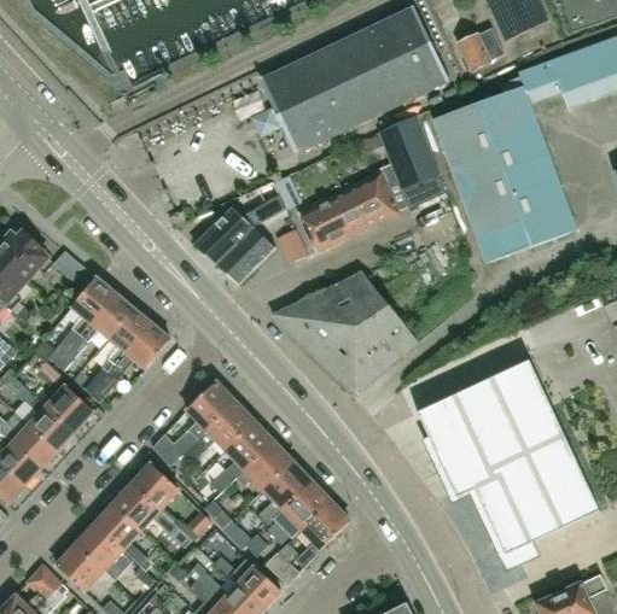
[(505,39),(547,19),(537,0),(487,0),(505,39)]
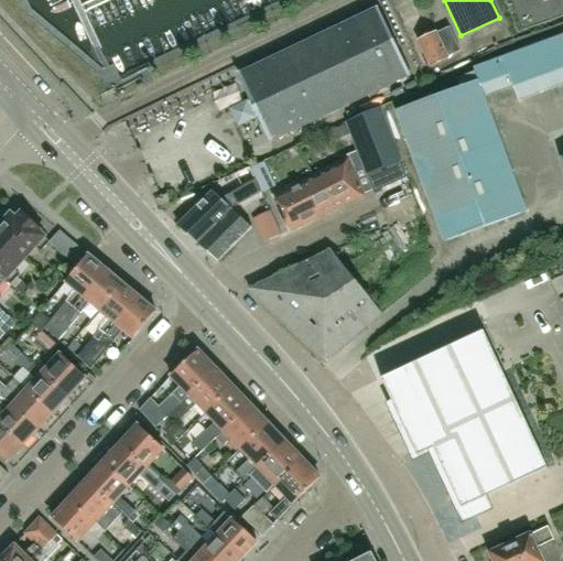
[(510,0),(520,28),(562,12),(562,0),(510,0)]
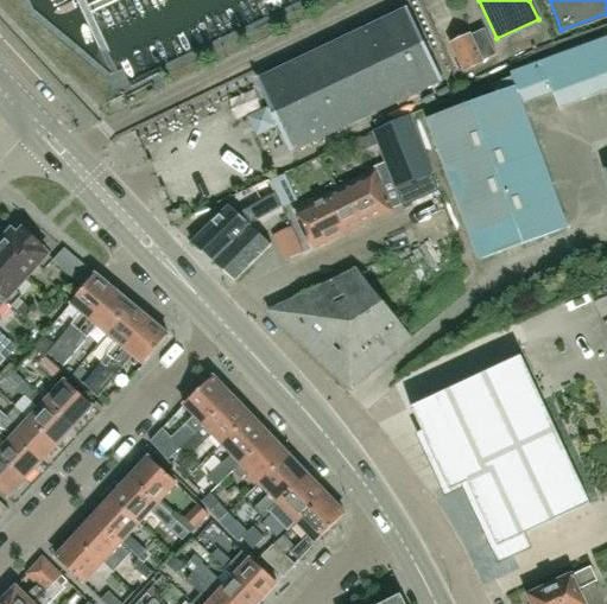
[(257,77),(270,105),(278,122),(291,151),(442,78),(406,6),(257,77)]
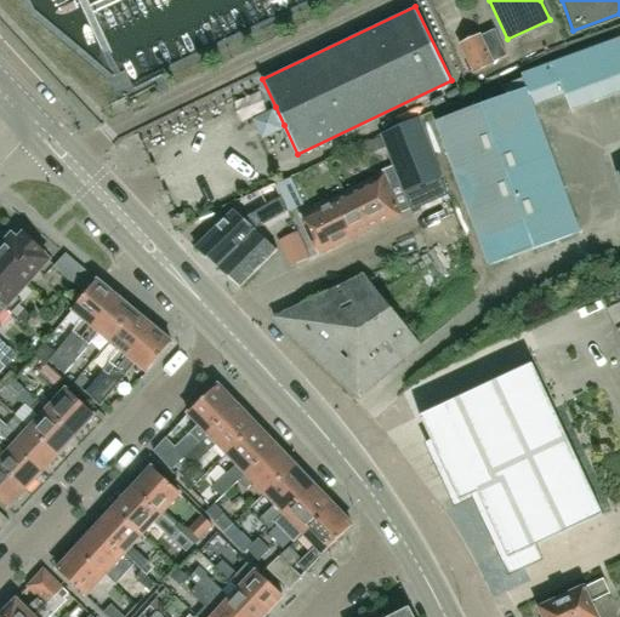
[(479,33),(460,43),(472,69),(506,53),(499,38),(485,44),(479,33)]
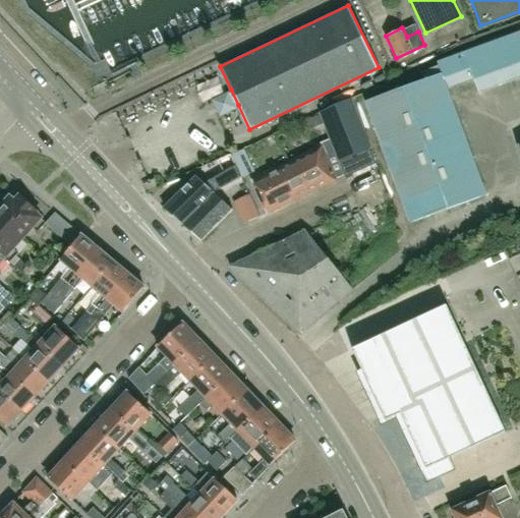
[(519,31),(437,61),(438,64),(421,70),(424,78),(365,100),(409,221),(485,193),(447,88),(473,77),(478,92),(519,75),(519,31)]
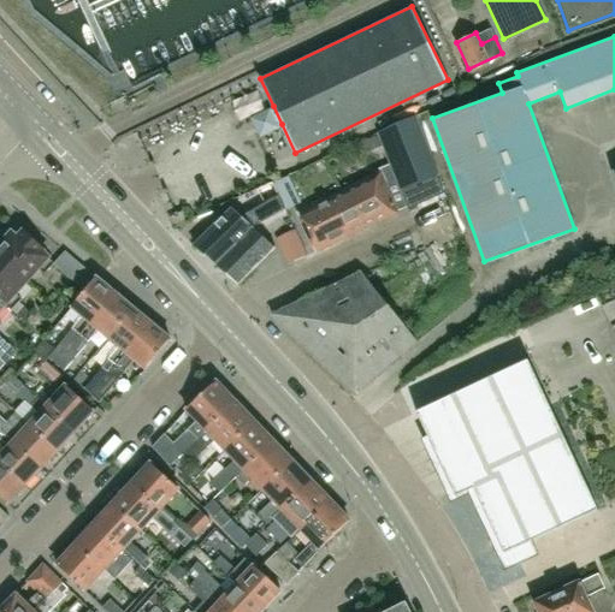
[(415,116),(377,132),(386,153),(390,161),(389,161),(406,205),(443,188),(415,116)]
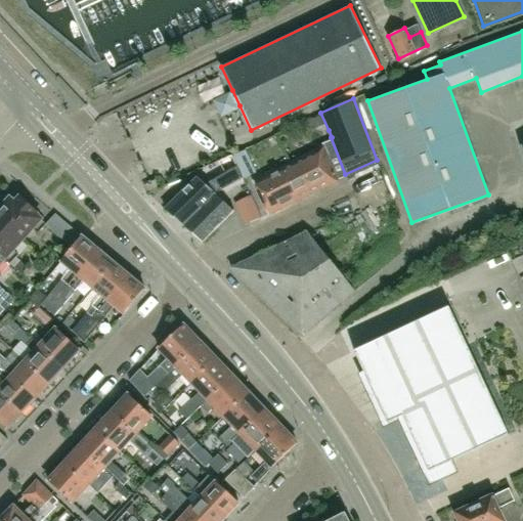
[(319,114),(308,118),(312,127),(323,122),(319,114)]
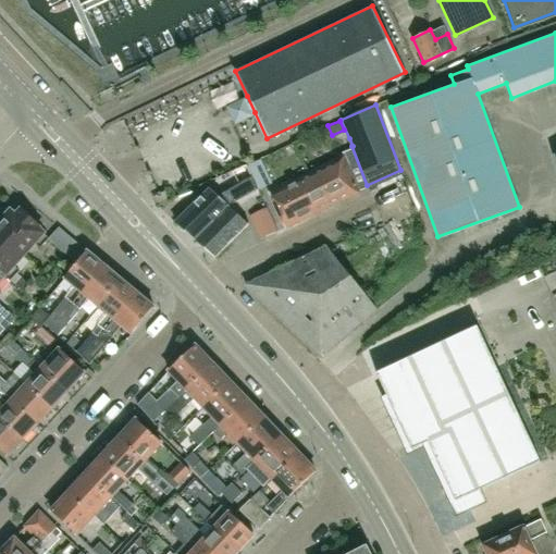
[(342,150),(344,154),(314,168),(321,181),(325,179),(326,188),(333,202),(359,191),(358,189),(367,185),(351,146),(342,150)]
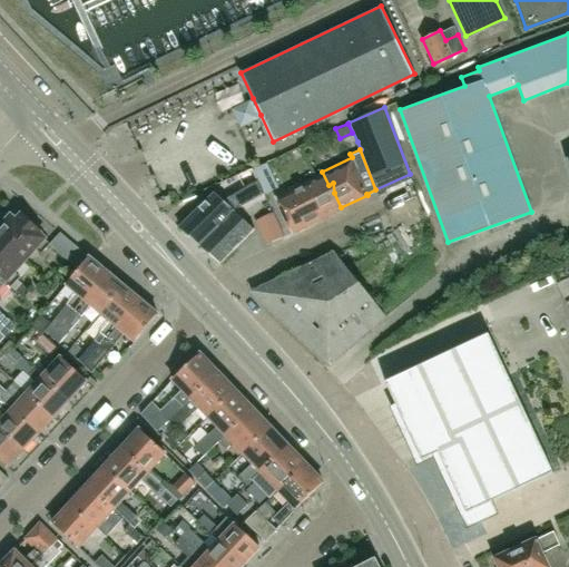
[(252,167),(258,181),(264,192),(277,186),(266,160),(252,167)]
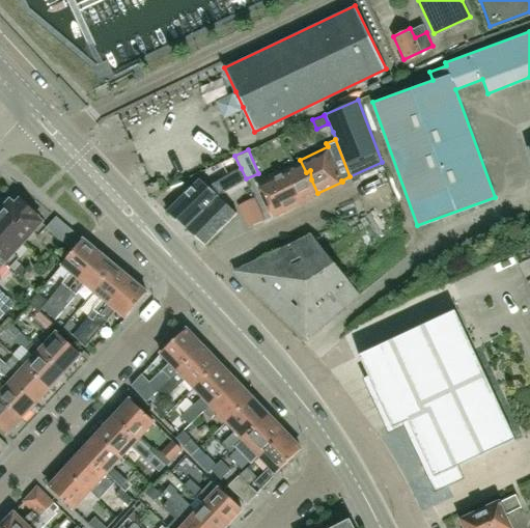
[(241,168),(234,156),(228,158),(235,170),(221,179),(226,189),(245,178),(240,168),(241,168)]
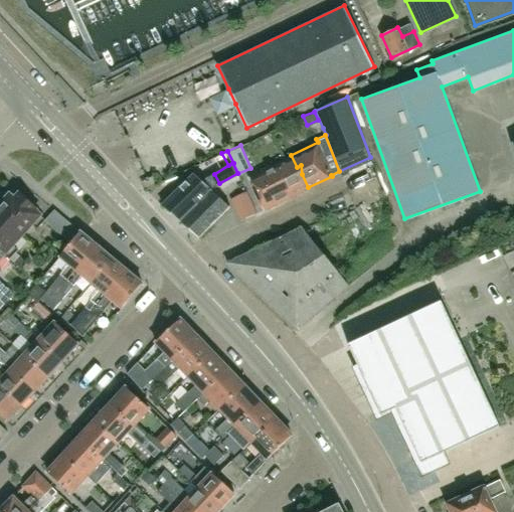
[(297,167),(291,155),(248,176),(263,208),(284,199),(274,178),(297,167)]
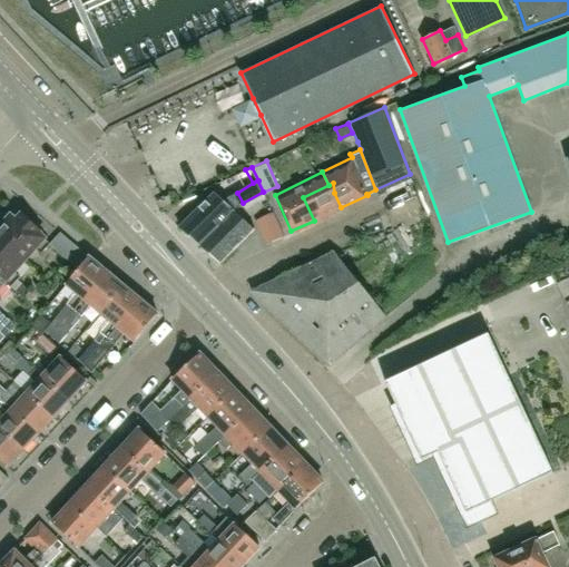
[(333,183),(329,185),(303,197),(314,221),(341,207),(334,193),(333,183)]
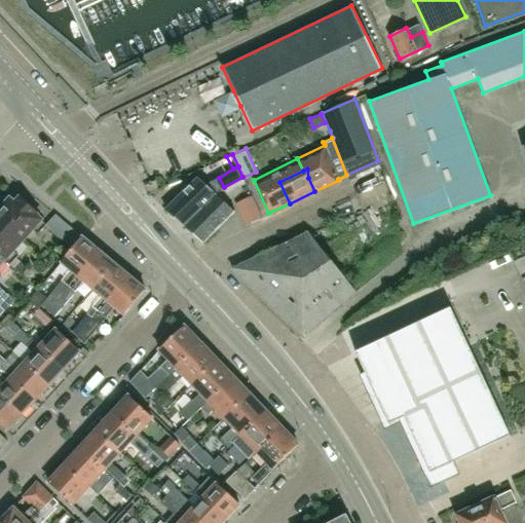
[(185,224),(216,193),(195,175),(165,208),(185,224)]
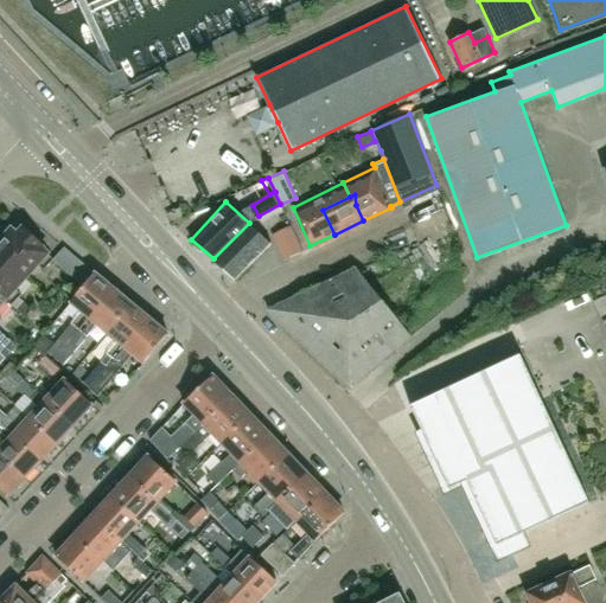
[(249,223),(214,258),(234,277),(268,239),(249,223)]
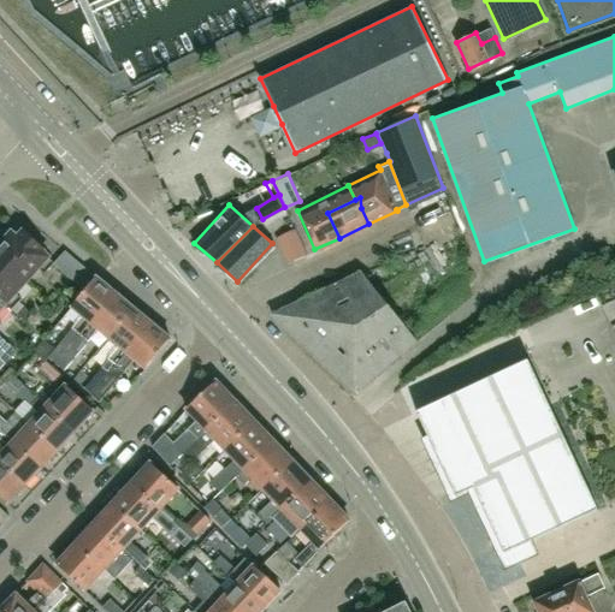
[(288,261),(306,253),(294,227),(276,236),(288,261)]
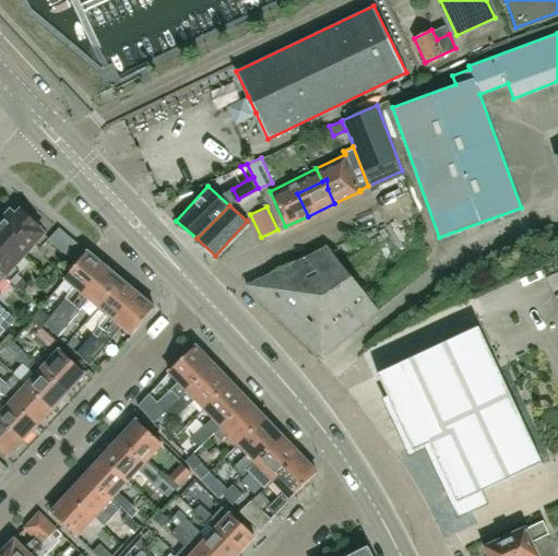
[(0,231),(24,252),(34,243),(40,248),(49,238),(73,259),(83,247),(58,226),(48,237),(37,226),(19,209),(14,214),(8,208),(0,215),(0,231)]
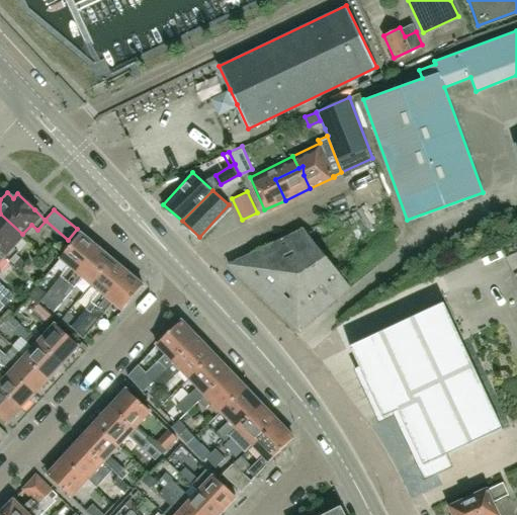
[(22,234),(0,213),(0,250),(4,254),(9,259),(17,250),(12,245),(22,234)]
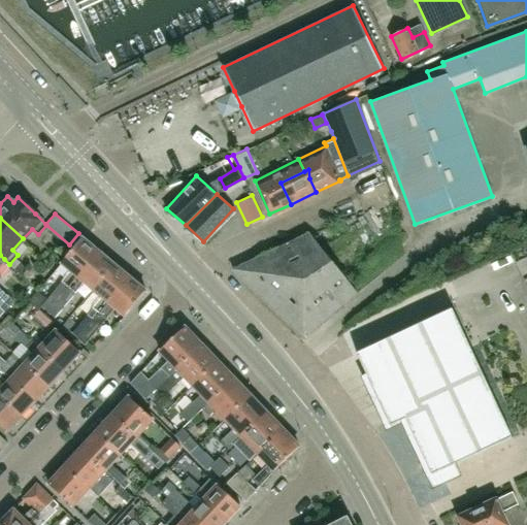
[(356,293),(307,232),(234,266),(232,268),(304,337),(306,335),(356,293)]
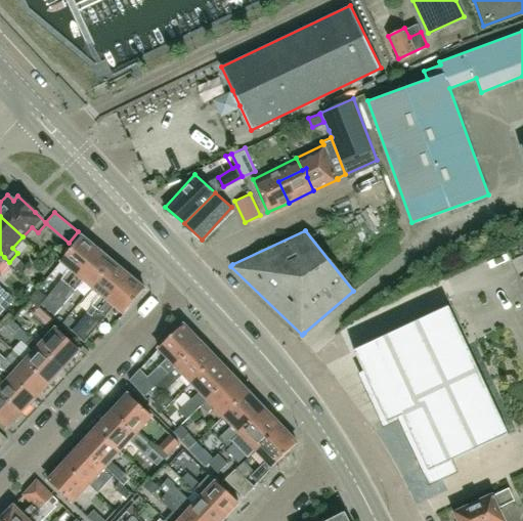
[(69,268),(51,290),(40,303),(47,308),(97,248),(81,234),(59,260),(69,268)]
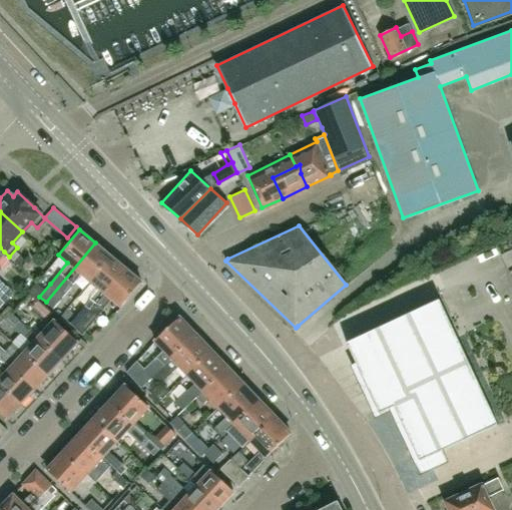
[(110,256),(95,242),(46,302),(52,307),(80,273),(89,281),(110,256)]
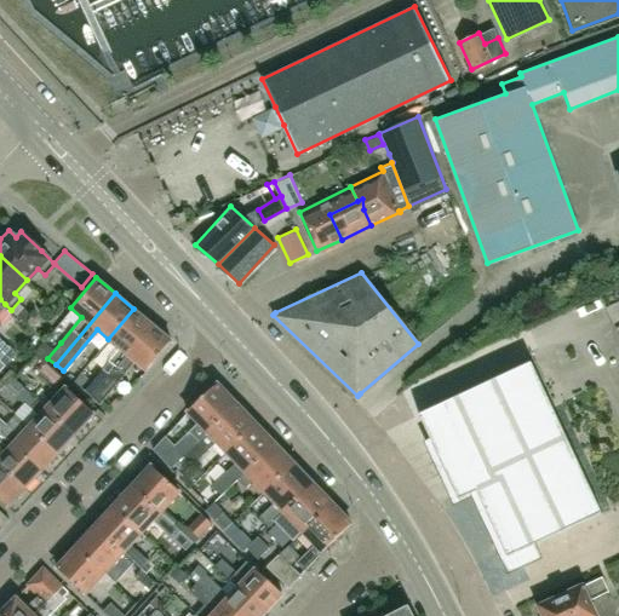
[(15,314),(27,323),(34,316),(23,305),(15,314)]
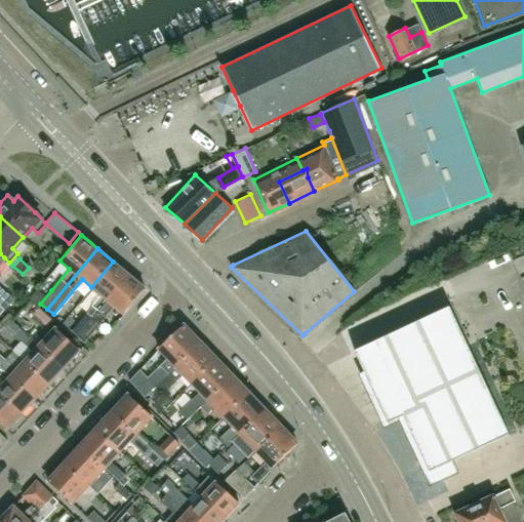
[(101,294),(82,316),(71,330),(77,335),(128,274),(113,262),(91,287),(101,294)]
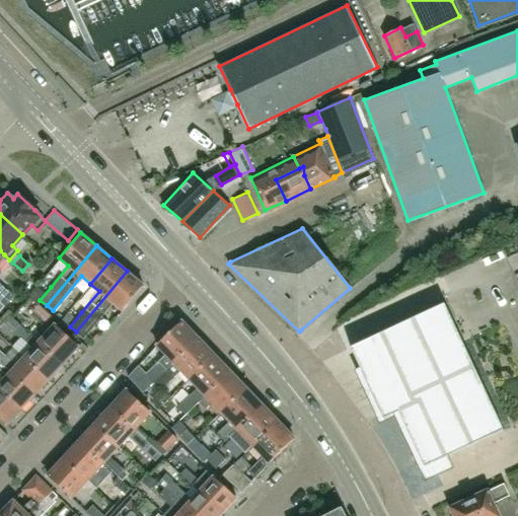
[(127,271),(76,332),(83,337),(113,302),(122,309),(143,284),(127,271)]
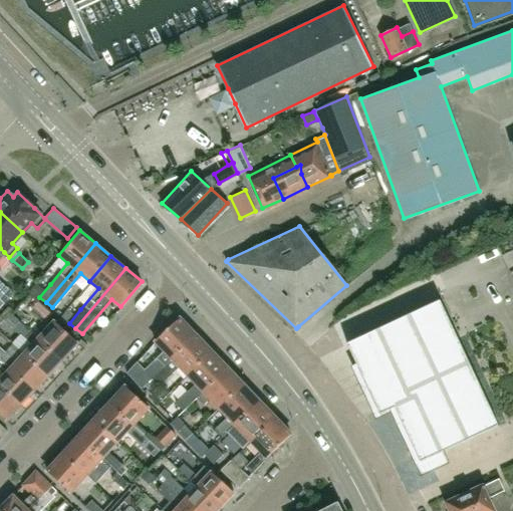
[(0,297),(4,301),(13,292),(0,279),(0,297)]
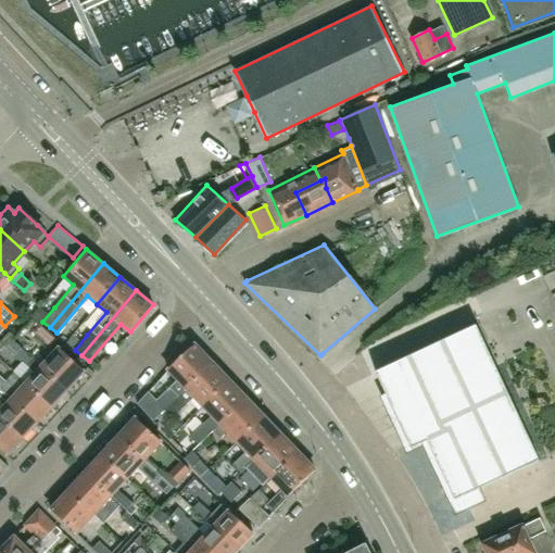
[(436,341),(472,419),(512,401),(476,323),(436,341)]
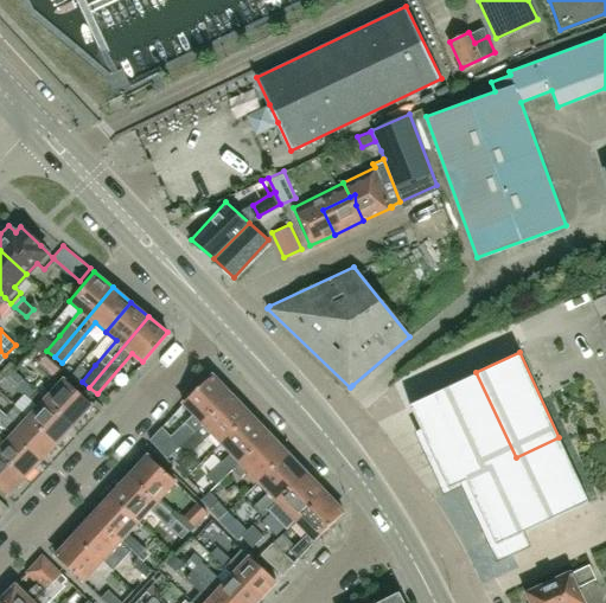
[(440,389),(480,474),(516,457),(476,372),(440,389)]
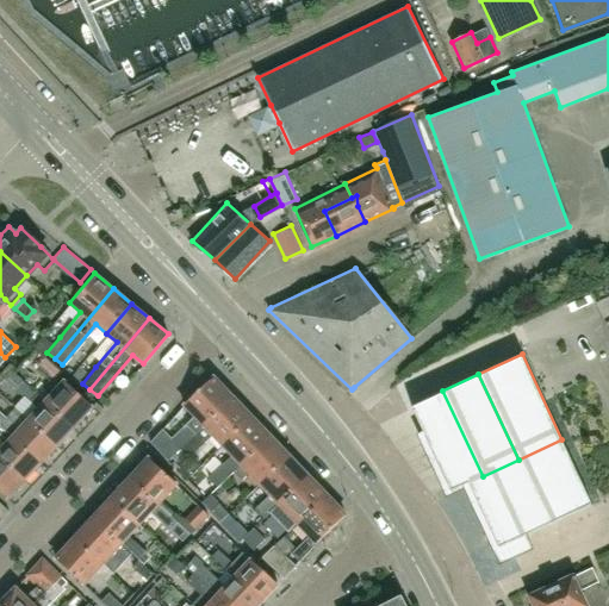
[(180,448),(232,395),(213,376),(184,404),(194,414),(171,437),(162,428),(151,439),(168,458),(180,448)]
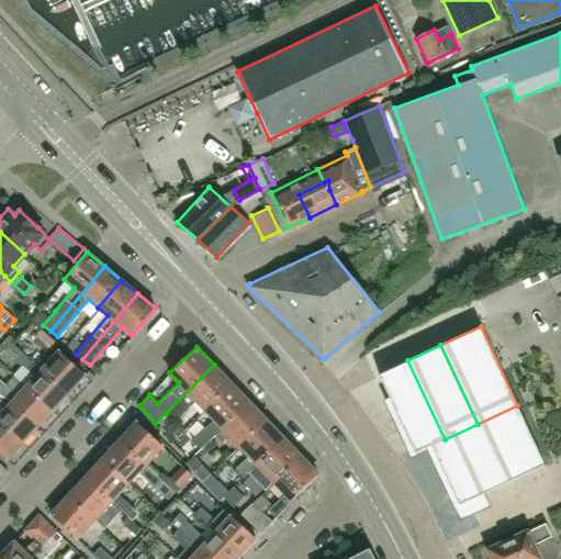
[(67,393),(41,369),(19,348),(12,356),(34,377),(25,386),(52,410),(67,393)]
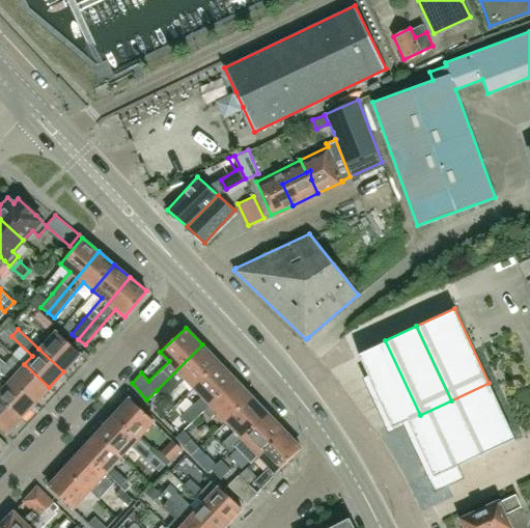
[(63,371),(80,353),(55,331),(38,349),(63,371)]
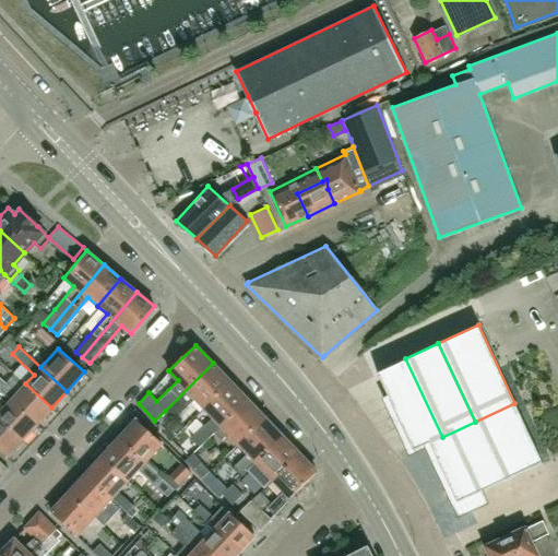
[(405,358),(372,375),(408,452),(417,449),(442,437),(405,358)]
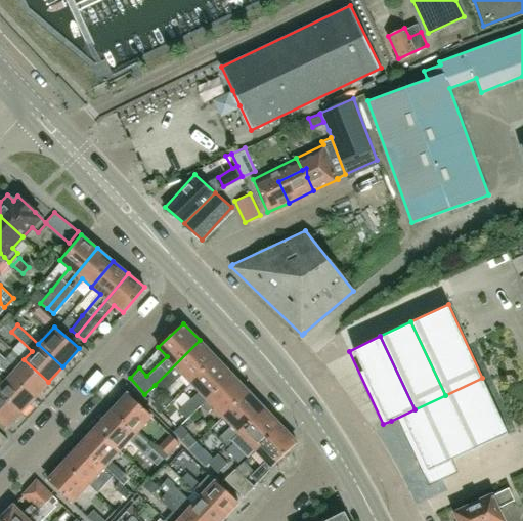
[(216,357),(200,340),(155,385),(161,392),(181,372),(190,382),(216,357)]
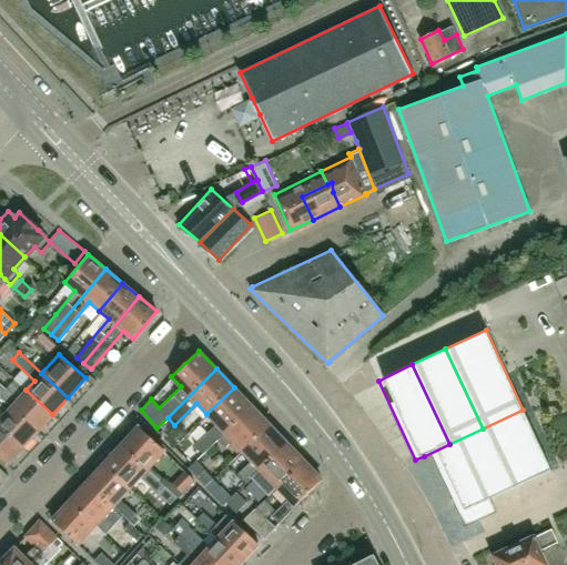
[(0,395),(3,399),(37,430),(52,414),(26,390),(18,399),(0,382),(0,395)]
